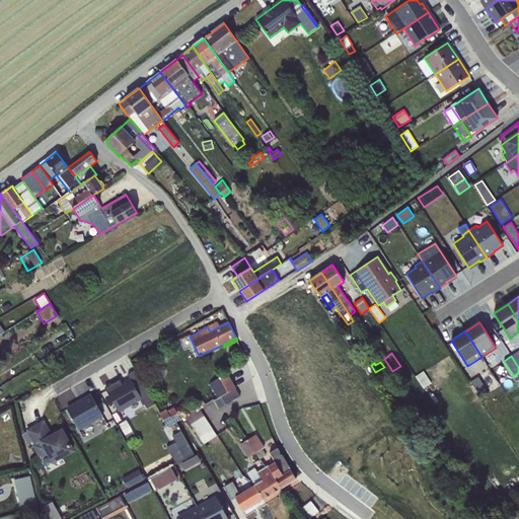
[(120,379),(104,388),(119,413),(142,399),(147,409),(155,403),(135,370),(136,372),(129,376),(128,374),(128,375),(131,381),(123,385),(120,379)]
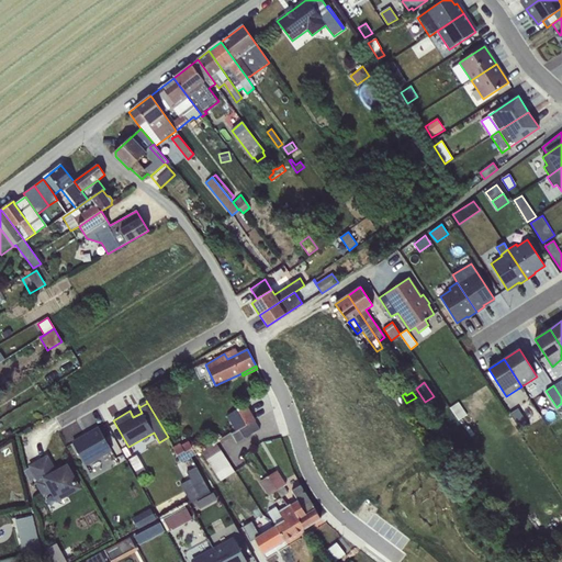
[(459,402),(449,408),(459,422),(468,415),(459,402)]
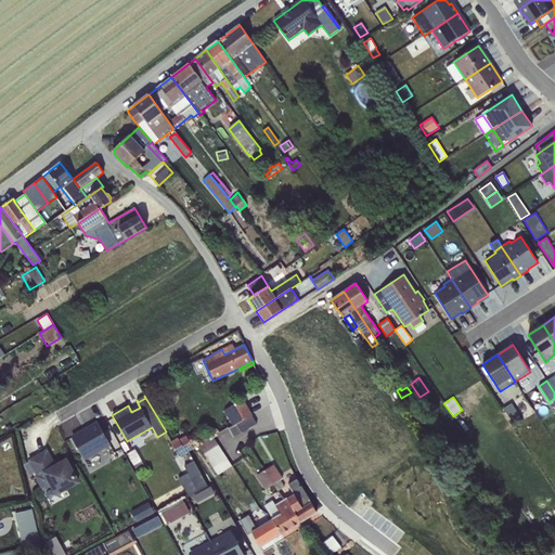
[(236,424),(242,433),(257,424),(243,401),(224,411),(233,426),(236,424)]
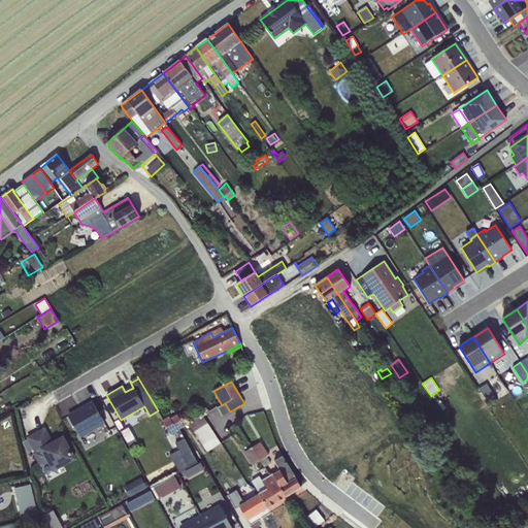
[(487,384),(479,389),(489,404),(497,399),(487,384)]
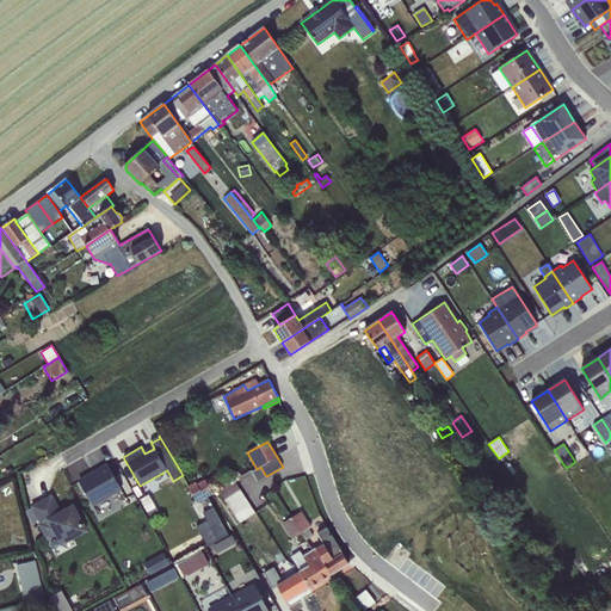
[(460,448),(450,454),(461,469),(469,463),(460,448)]
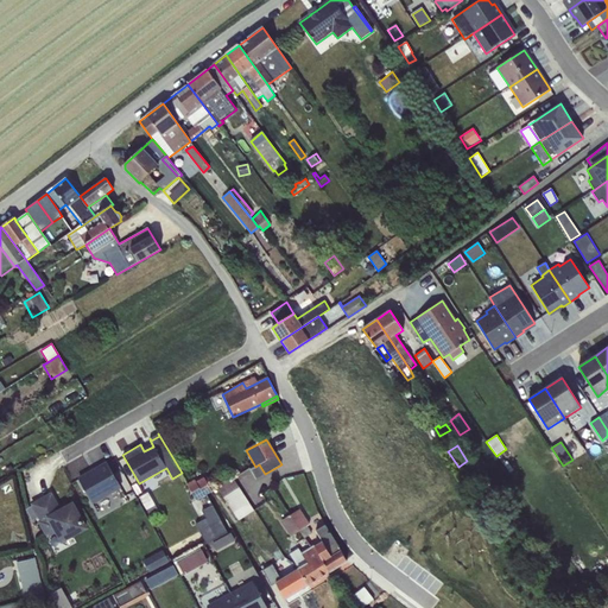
[(106,462),(78,479),(94,505),(121,489),(106,462)]
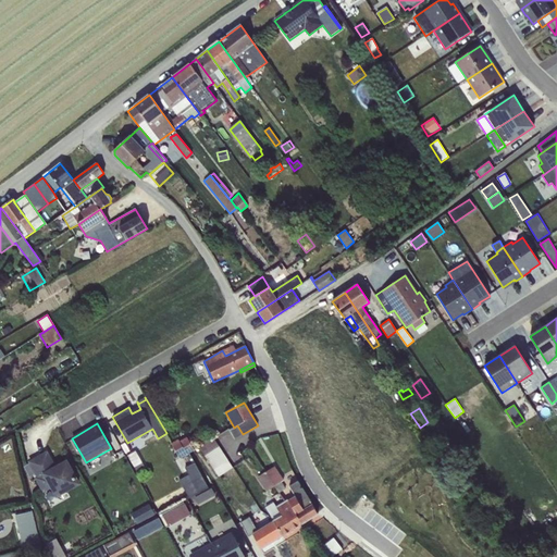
[(237,425),(234,428),(230,430),(234,438),(243,434),(237,425)]
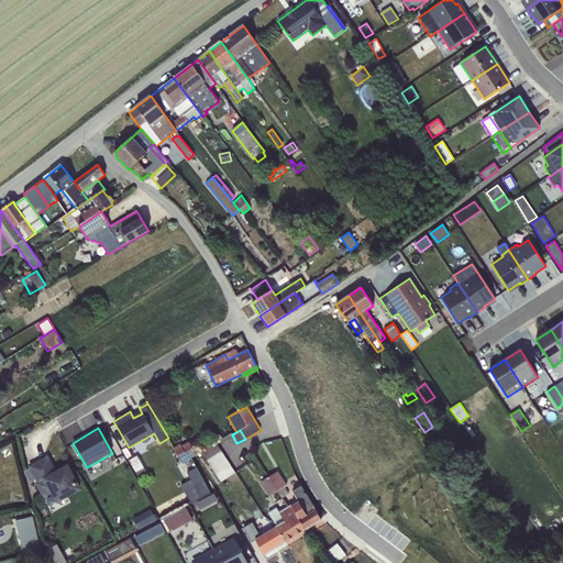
[(180,444),(173,449),(181,464),(196,455),(189,442),(181,446),(180,444)]
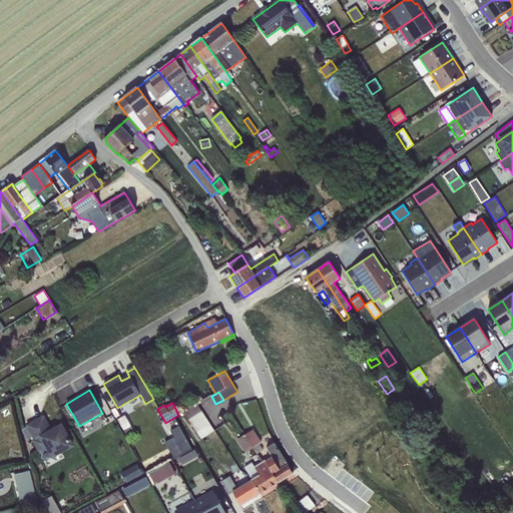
[(197,405),(183,413),(200,440),(214,431),(197,405)]
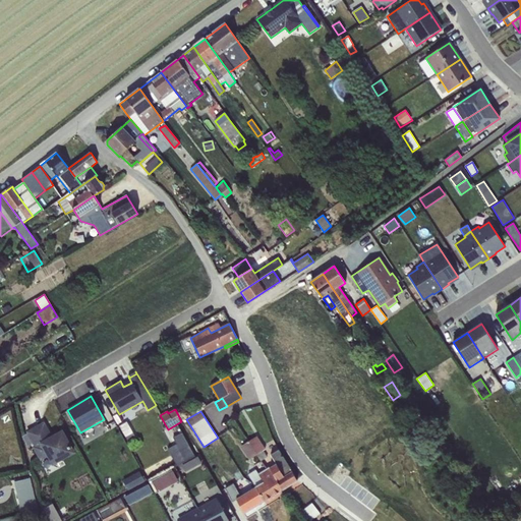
[(412,419),(407,422),(417,437),(421,433),(412,419)]
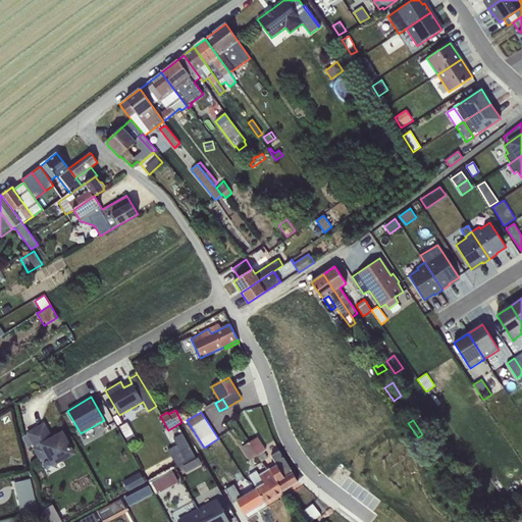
[(126,422),(119,426),(129,445),(138,440),(126,422)]
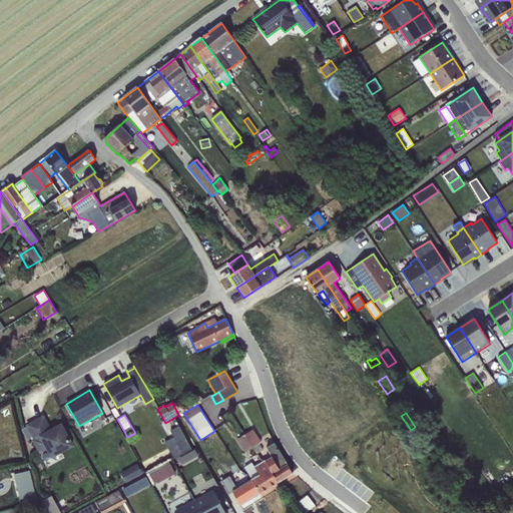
[(43,418),(28,426),(33,435),(35,439),(31,441),(39,454),(46,450),(50,458),(72,446),(61,426),(50,432),(43,418)]
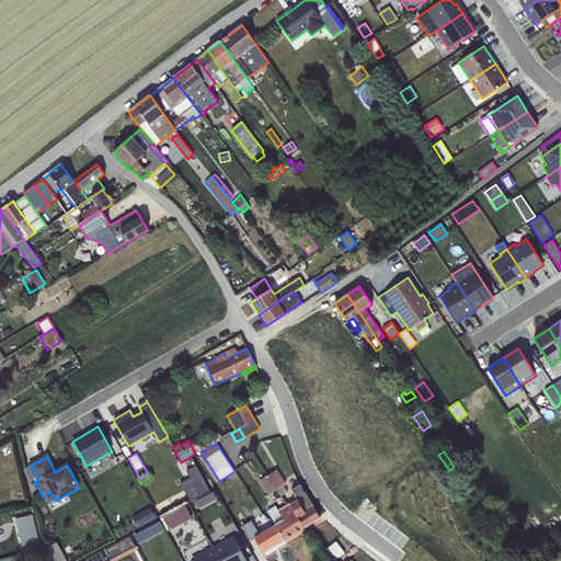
[(31,466),(24,470),(30,480),(36,476),(31,466)]
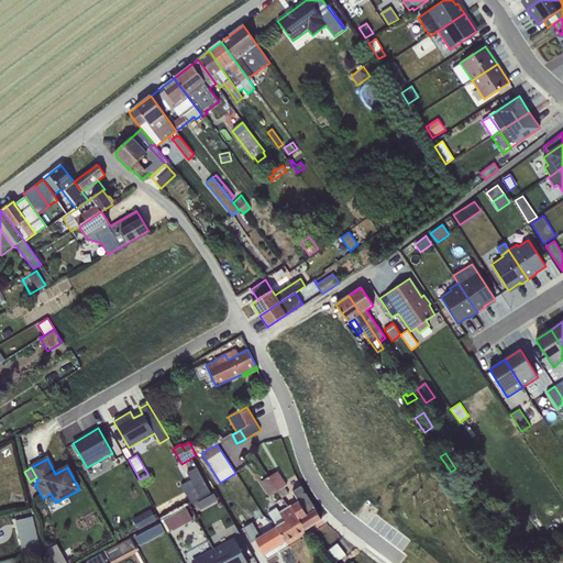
[(181,485),(191,504),(210,494),(197,468),(188,473),(191,481),(181,485)]
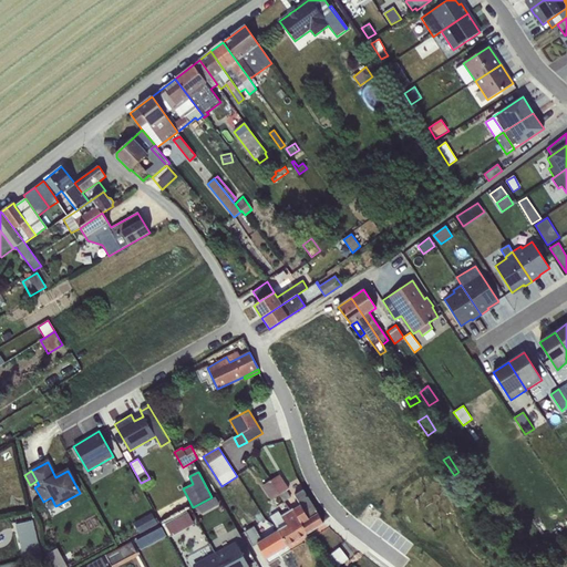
[(280,475),(271,481),(279,494),(284,502),(291,497),(286,490),(288,488),(280,475)]
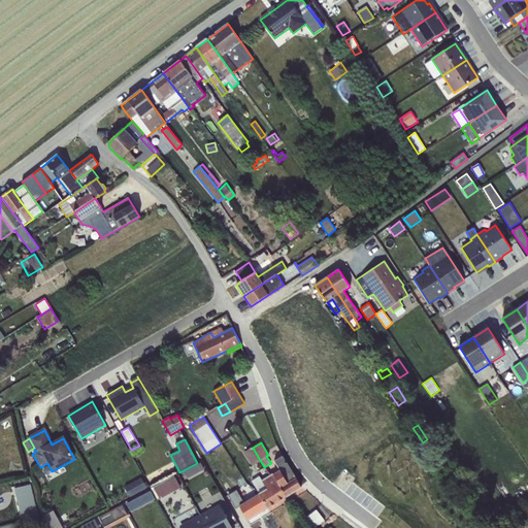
[(260,460),(253,448),(243,453),(253,465),(260,460)]
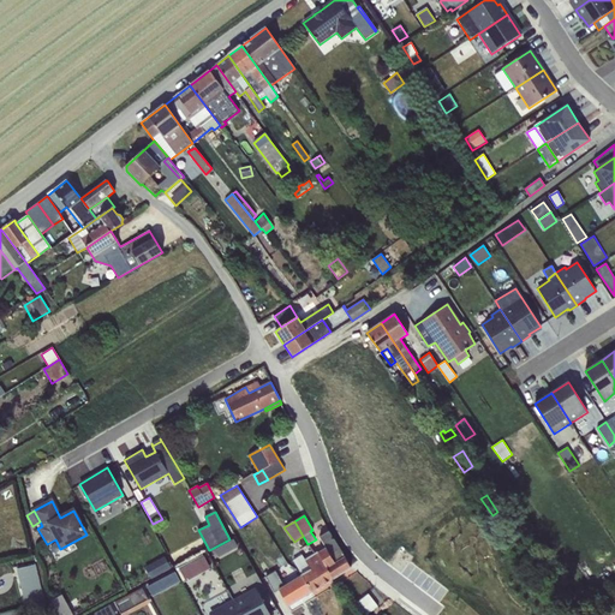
[(326,548),(317,553),(333,579),(351,568),(341,551),(328,531),(318,537),(326,548)]
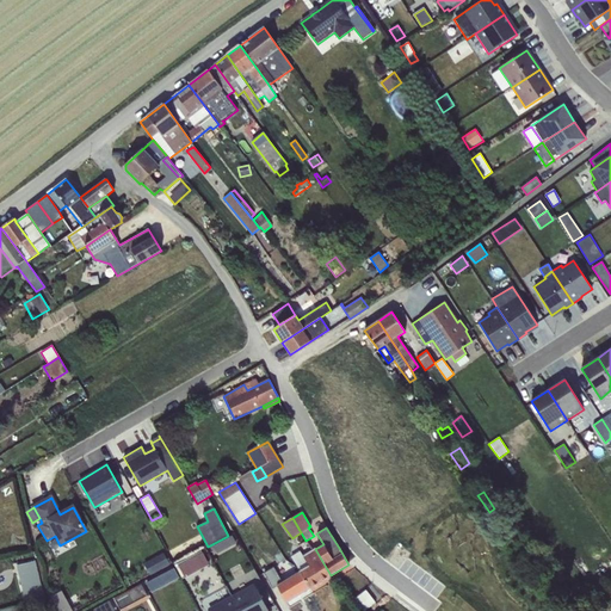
[(232,535),(214,545),(217,554),(235,543),(232,535)]
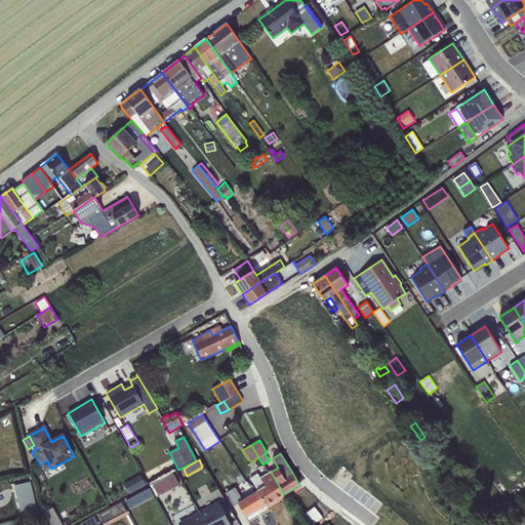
[(284,494),(271,472),(260,477),(257,474),(250,478),(255,488),(266,506),(284,494)]
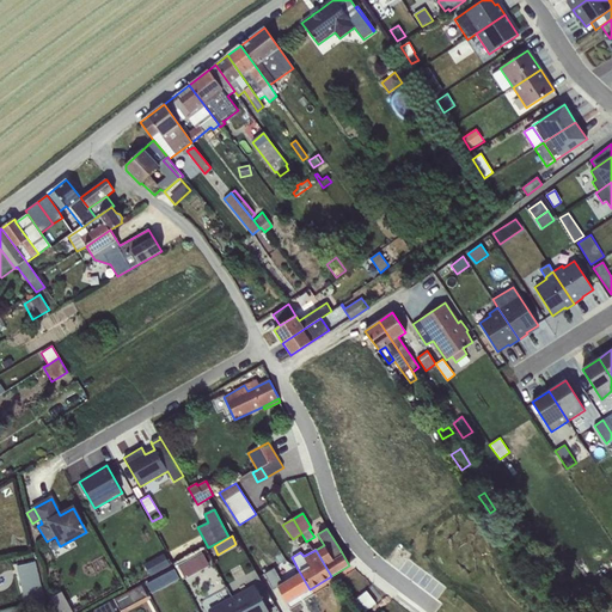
[(202,551),(175,565),(182,580),(209,565),(202,551)]
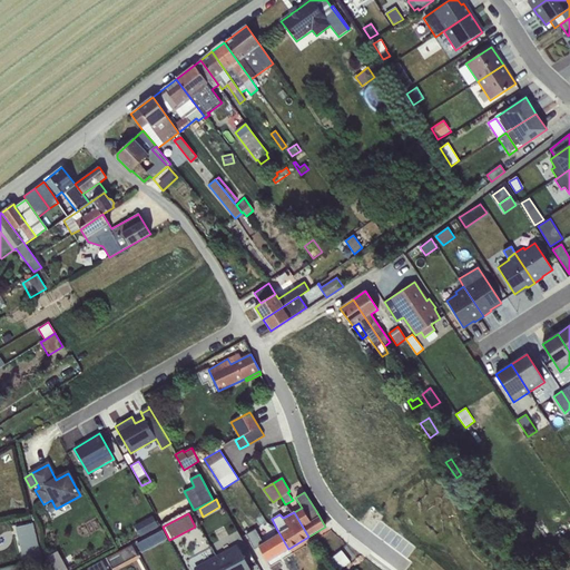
[(135,526),(140,537),(158,527),(153,516),(135,526)]
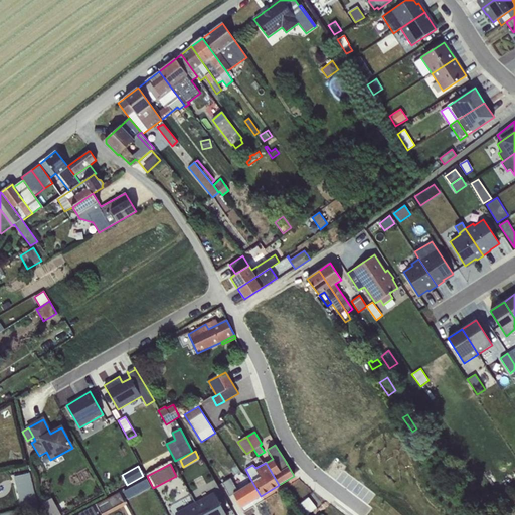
[(21,509),(35,505),(37,505),(29,473),(14,477),(21,509)]
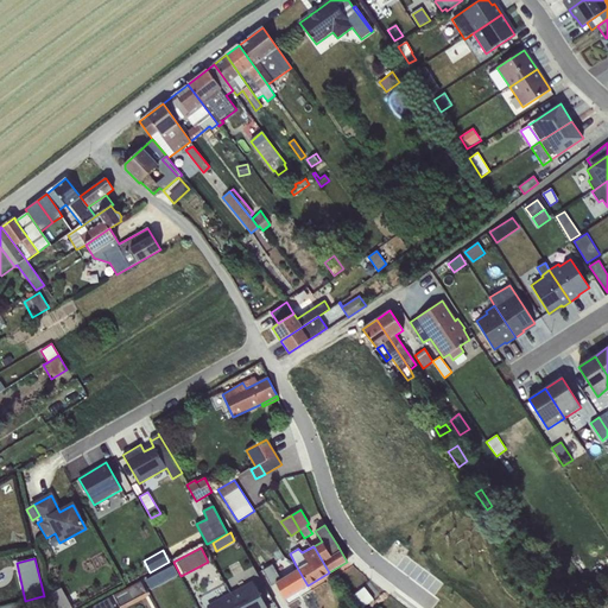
[(308,586),(296,565),(293,567),(296,570),(280,578),(272,564),(265,569),(263,565),(260,567),(271,586),(276,583),(284,600),(308,586)]
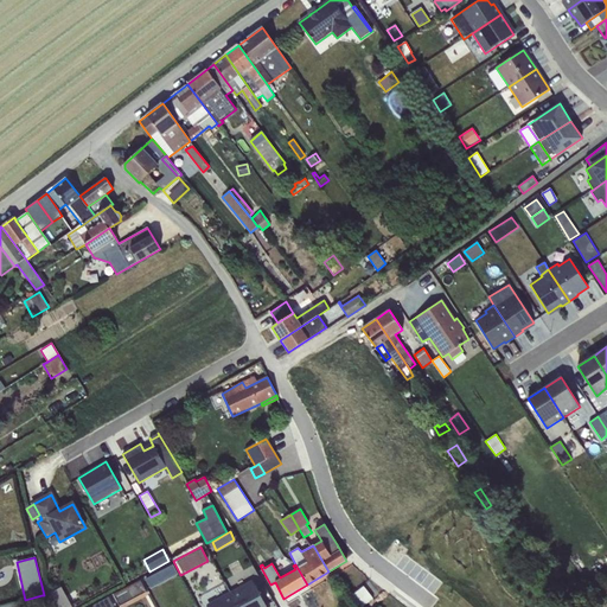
[(173,564),(146,580),(151,588),(178,574),(173,564)]
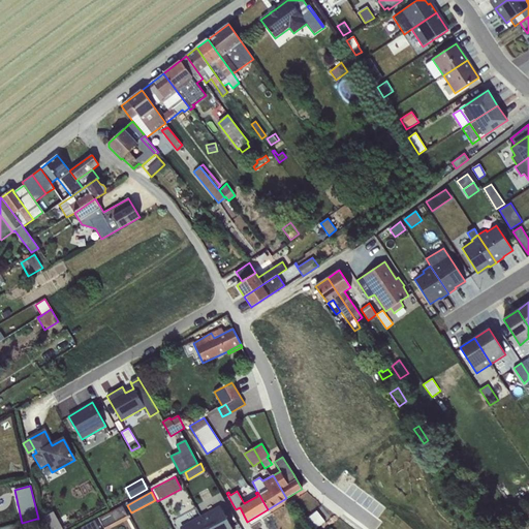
[(231,528),(220,505),(200,516),(207,528),(231,528)]
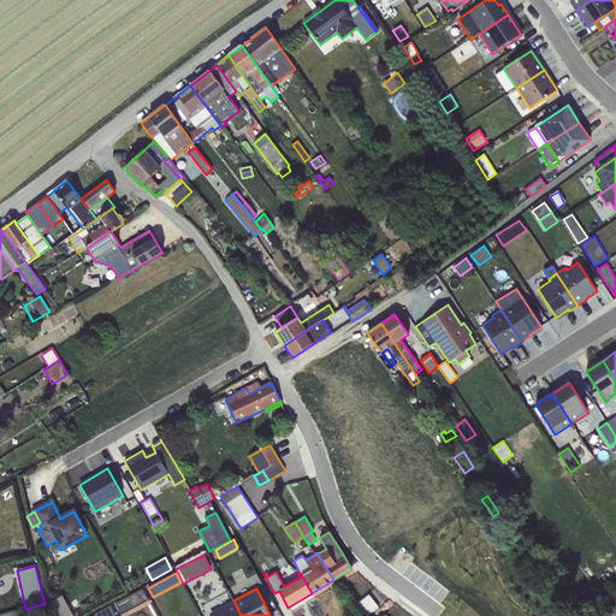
[(144,590),(117,604),(122,615),(126,615),(152,604),(144,590)]
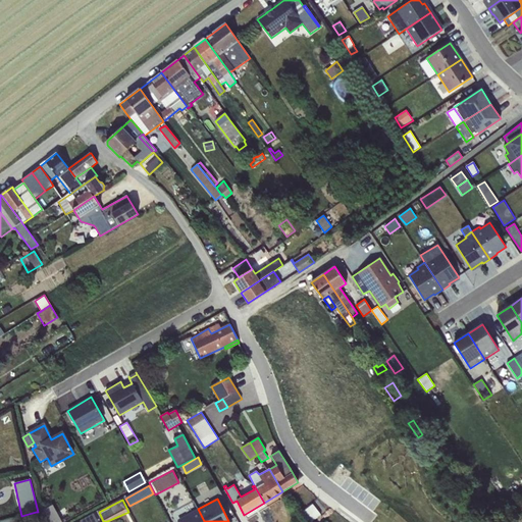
[(312,504),(302,513),(309,521),(311,521),(321,515),(312,504)]
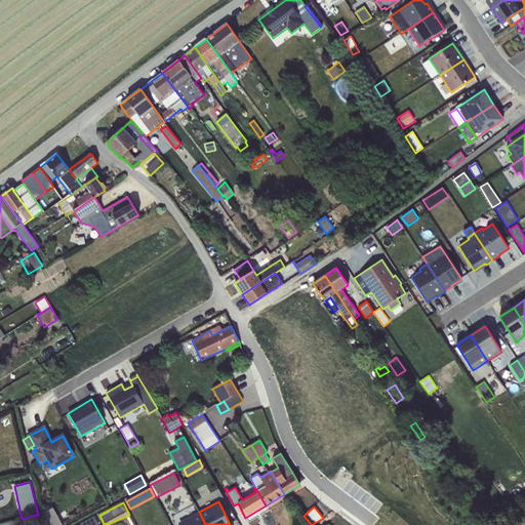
[(62,524),(52,508),(44,513),(45,514),(41,516),(44,524),(62,524)]
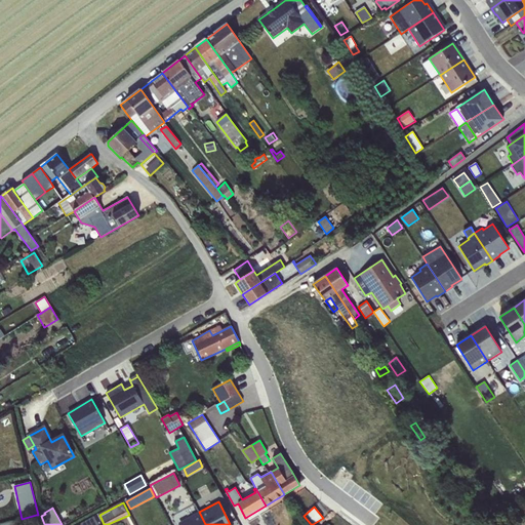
[(205,524),(199,512),(178,523),(179,524),(205,524)]
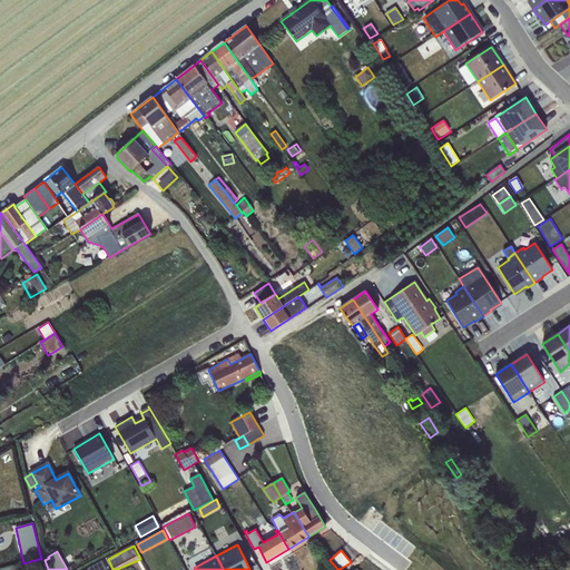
[(39,559),(23,563),(25,569),(32,569),(41,568),(39,559)]
